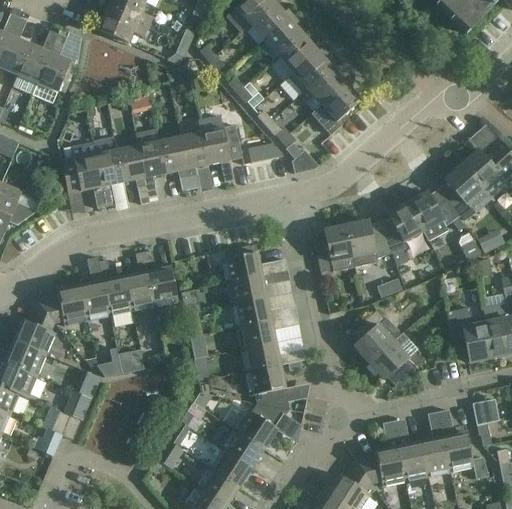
[(109,0),(104,10),(147,28),(152,16),(141,11),(145,3),(137,0),(109,0)]
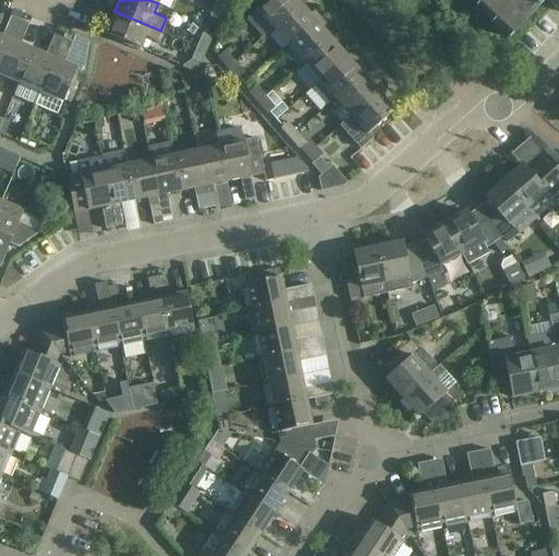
[(274,26),(301,2),(299,0),(266,0),(247,18),(262,35),(273,25),(274,26)]
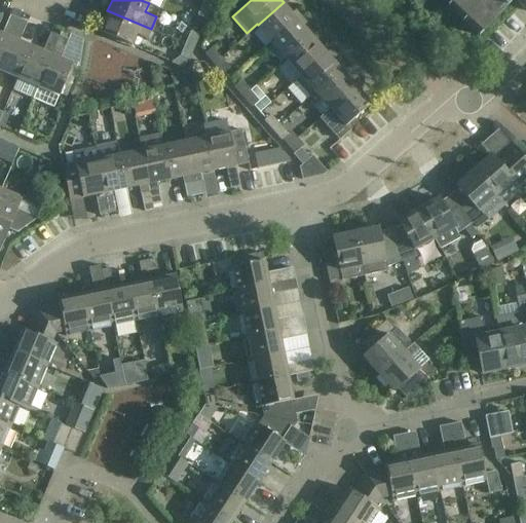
[(451,0),(447,4),(479,35),(513,0),(517,0),(525,8),(525,0),(451,0)]
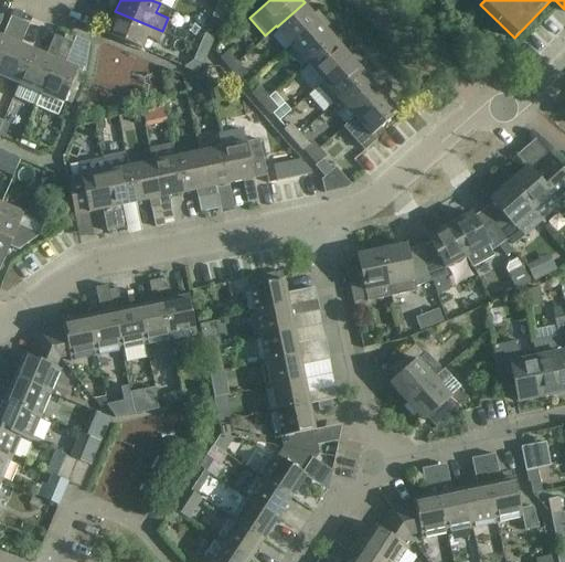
[(227,7),(219,2),(212,16),(222,20),(227,7)]
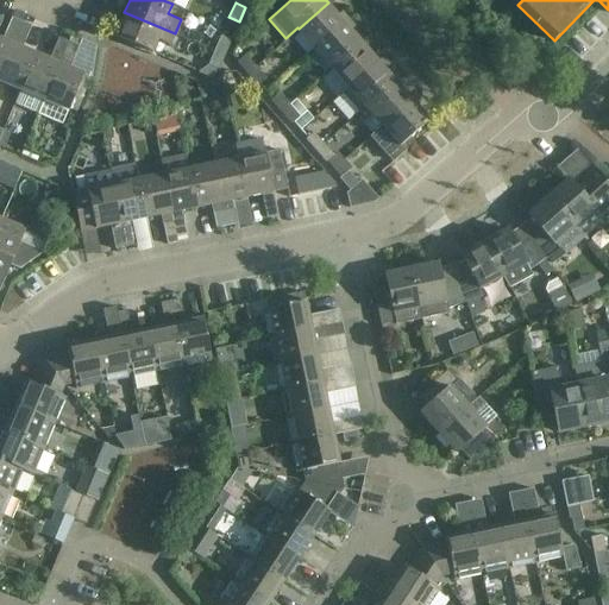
[(328,2),(299,29),(316,48),(345,21),(328,2)]
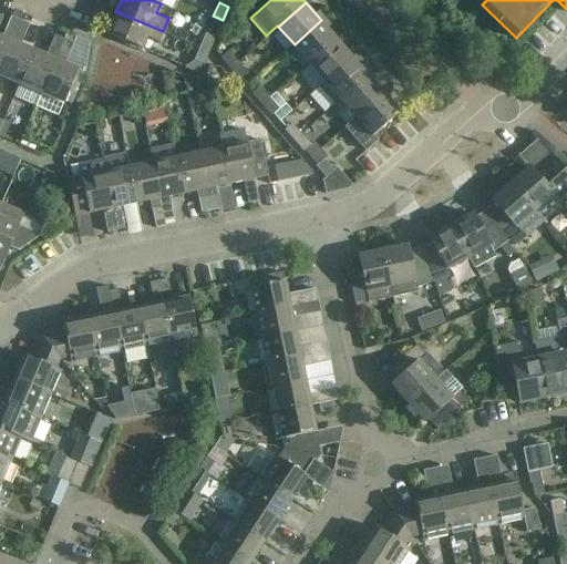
[(163,31),(115,11),(106,33),(142,48),(147,34),(160,40),(163,31)]
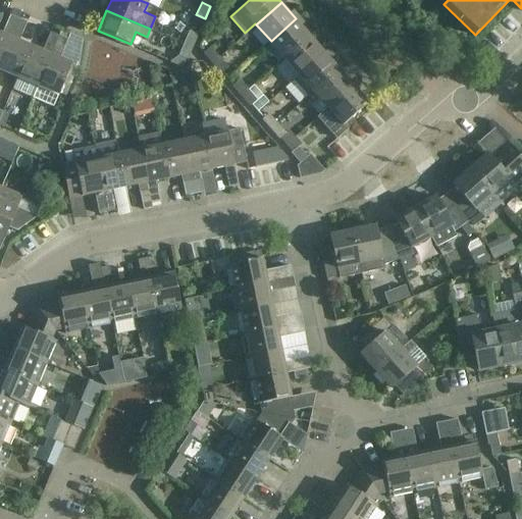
[(14,30),(19,17),(10,13),(4,26),(14,30)]
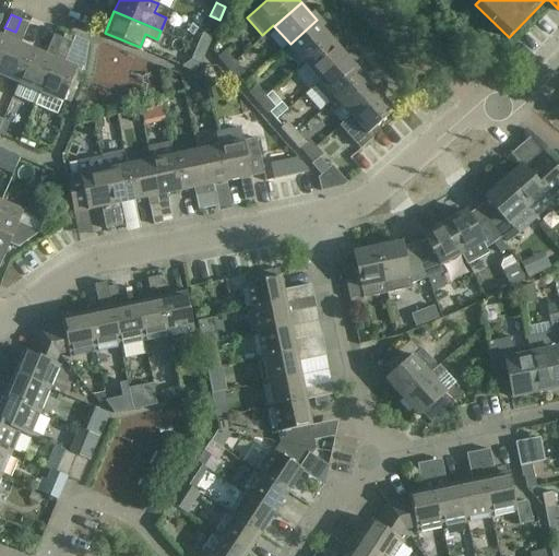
[(21,19),(15,32),(23,35),(28,22),(21,19)]
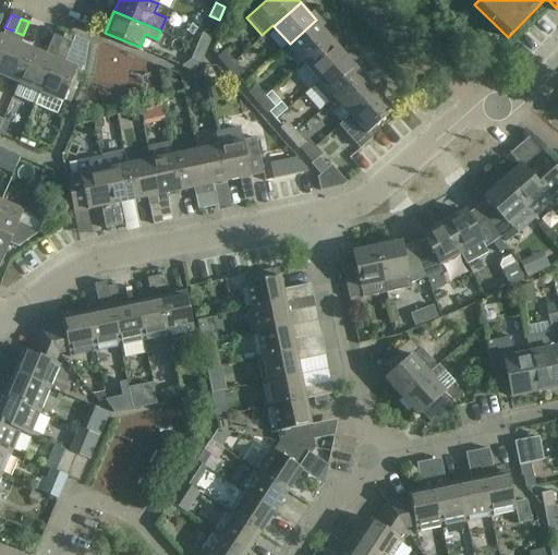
[(304,61),(331,37),(316,20),(290,44),(304,61)]
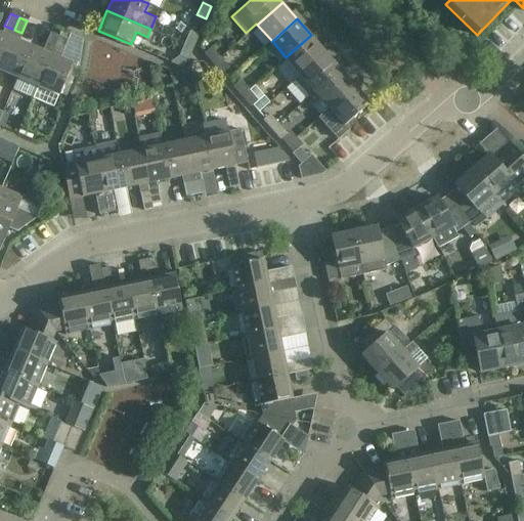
[(55,47),(60,35),(50,31),(45,43),(55,47)]
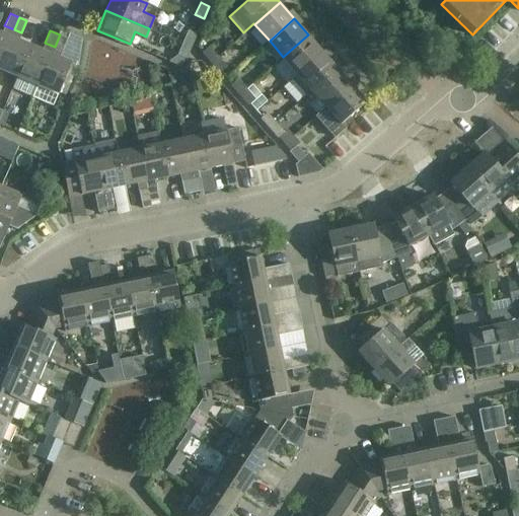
[(183,43),(193,46),(198,33),(189,30),(183,43)]
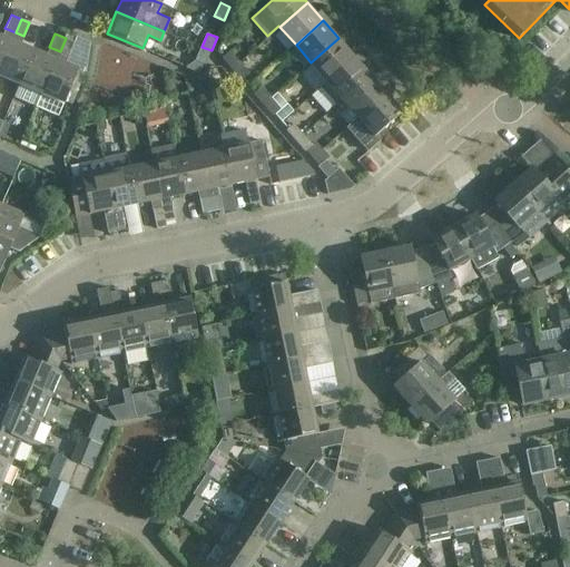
[(0,35),(0,69),(12,41),(0,35)]
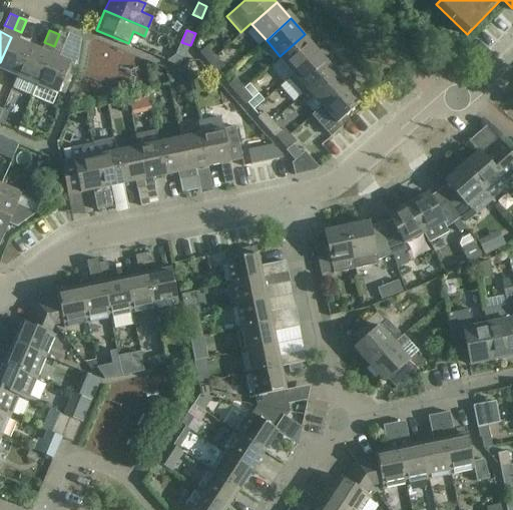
[(59,34),(54,46),(61,49),(66,37),(59,34)]
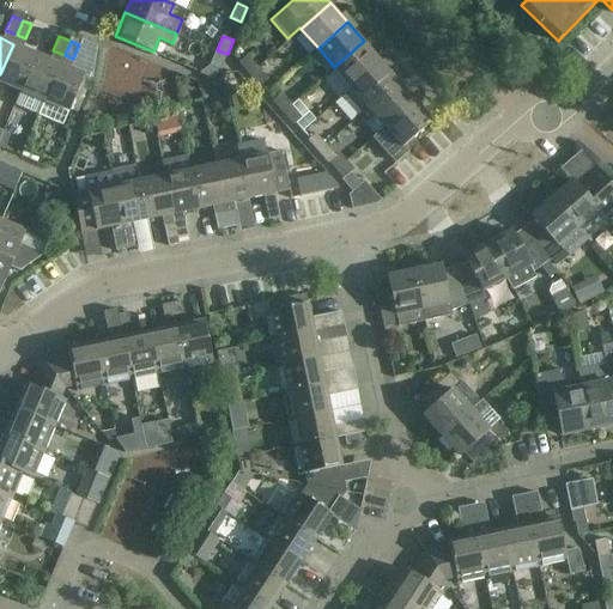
[(364,41),(334,67),(352,86),(381,61),(364,41)]
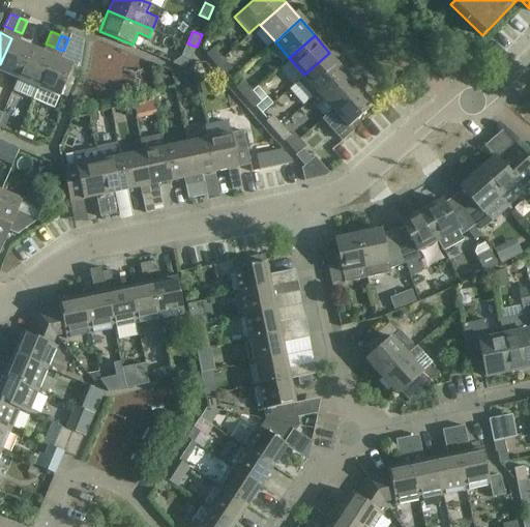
[(11,38),(0,64),(0,69),(19,78),(32,47),(11,38)]
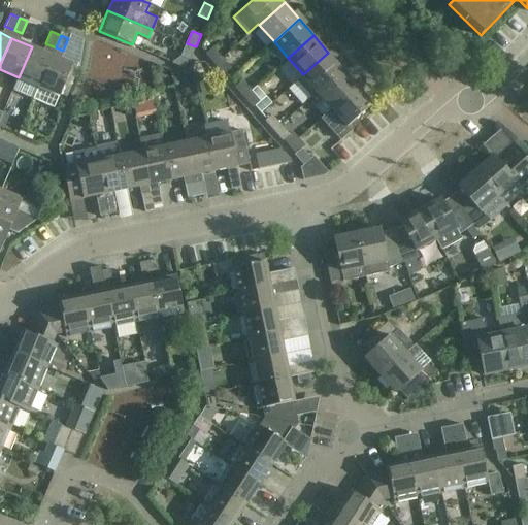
[(196,46),(187,43),(182,56),(190,59),(196,46)]
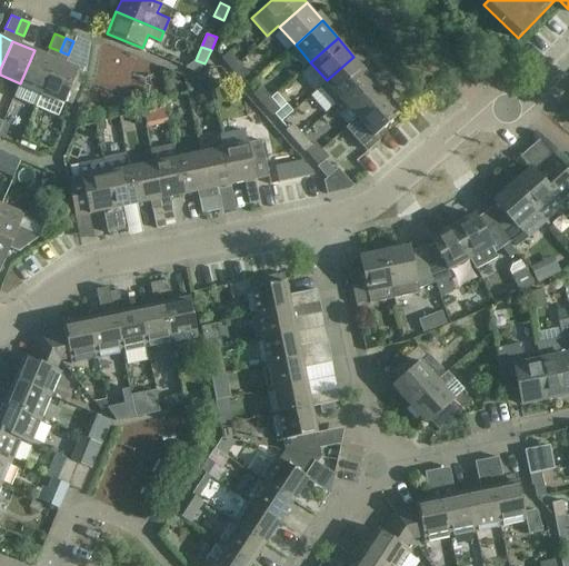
[(232,68),(241,60),(231,49),(223,57),(232,68)]
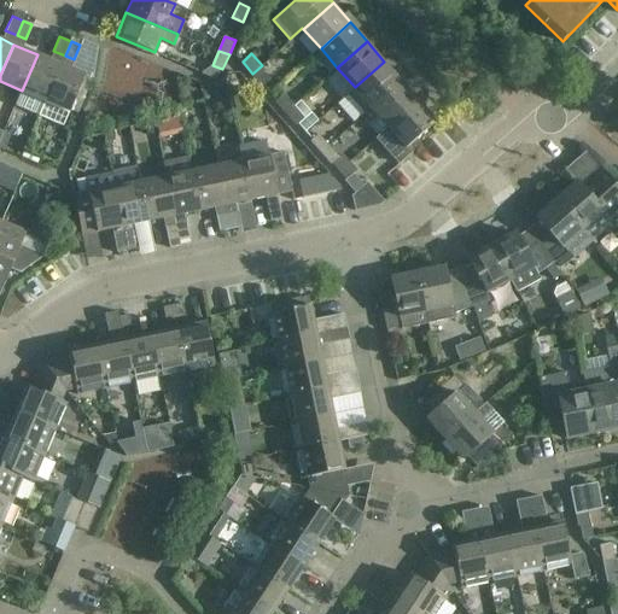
[(38,54),(22,91),(46,101),(62,64),(38,54)]
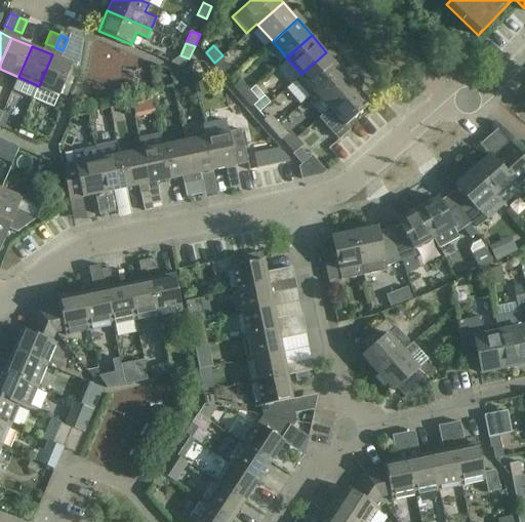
[(326,52),(301,74),(295,79),(310,96),(340,69),(326,52)]
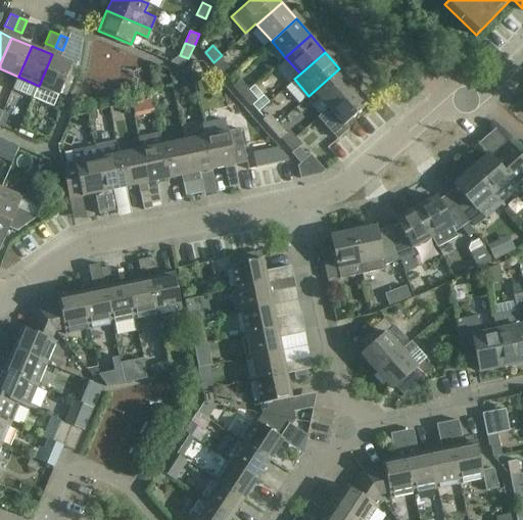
[(52,54),(39,86),(60,95),(74,63),(52,54)]
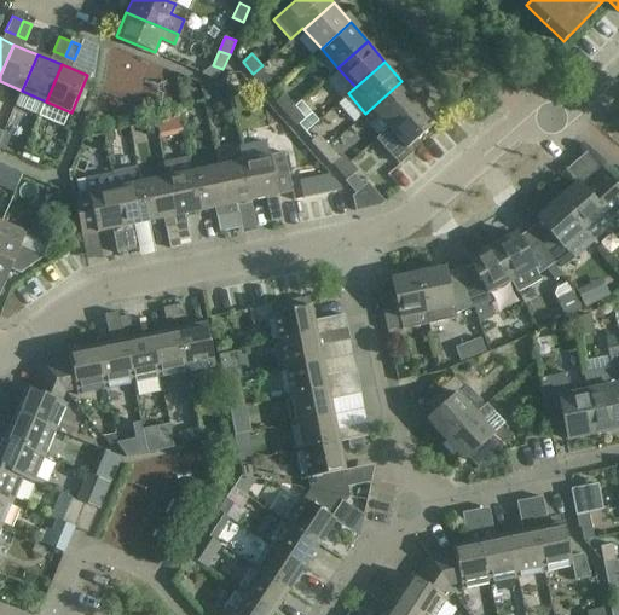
[(262,65),(253,74),(262,86),(272,77),(262,65)]
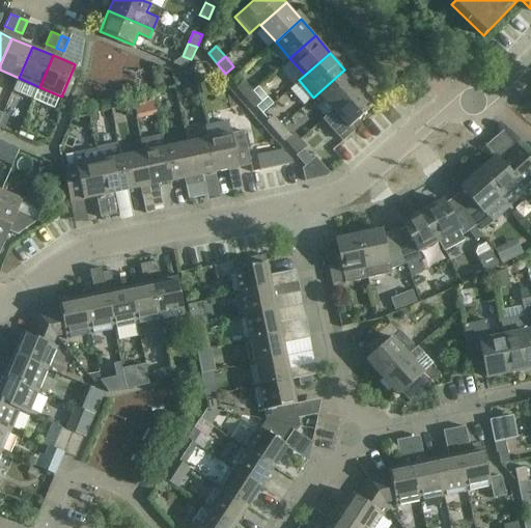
[(334,109),(360,86),(344,70),(313,98),(310,100),(316,106),(325,99),(334,109)]
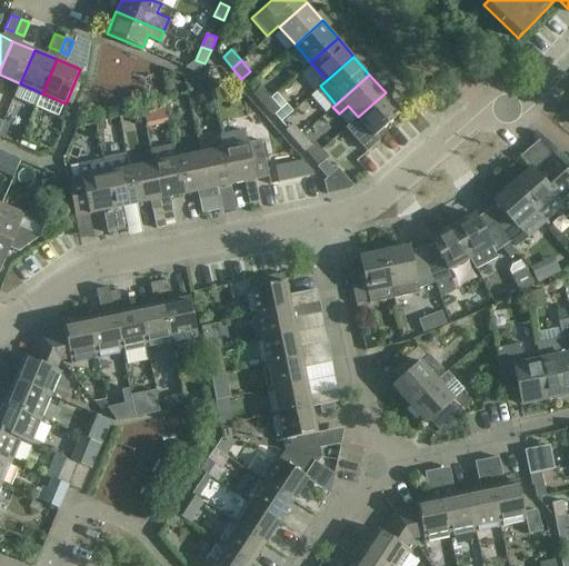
[(263,103),(272,96),(263,86),(255,93),(263,103)]
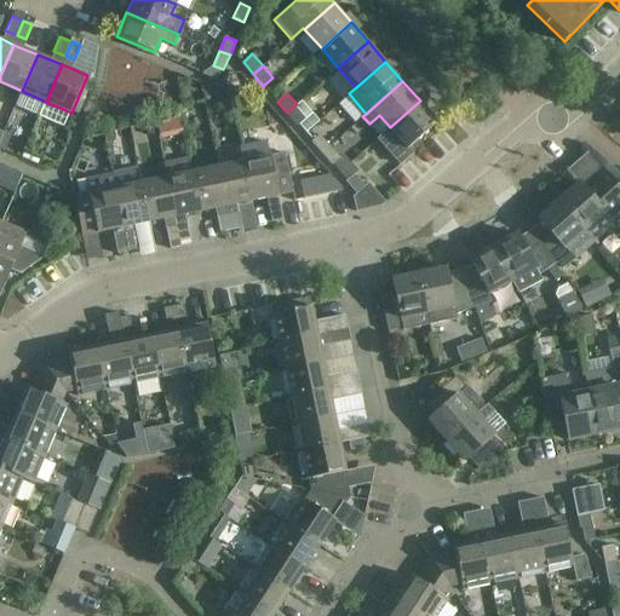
[(420,101),(390,127),(399,137),(386,148),(400,162),(412,151),(408,148),(438,121),(420,101)]
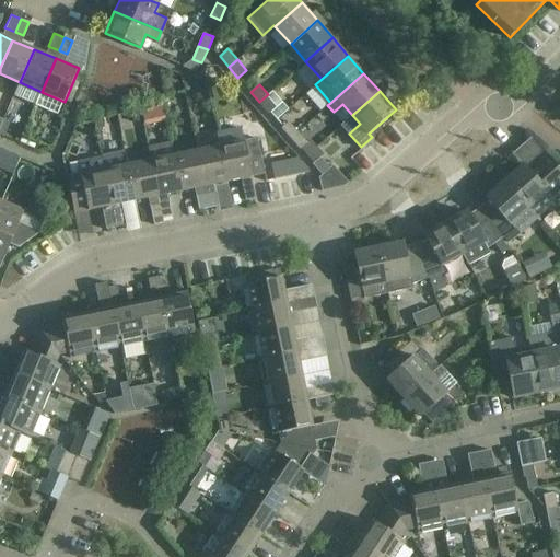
[(268,94),(259,102),(269,113),(278,105),(268,94)]
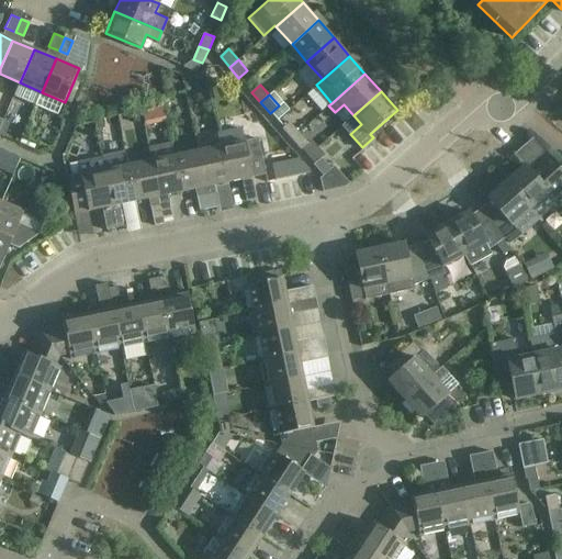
[(166,119),(163,103),(161,101),(142,105),(143,108),(145,119),(145,123),(166,119)]
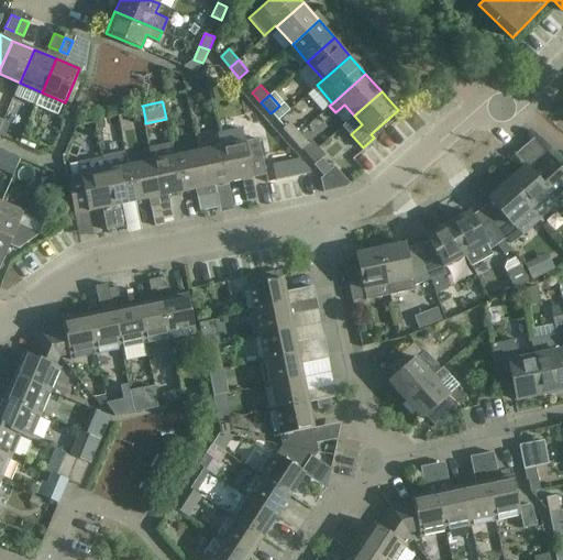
[(133,121),(145,119),(143,108),(139,109),(135,109),(131,110),(133,121)]
